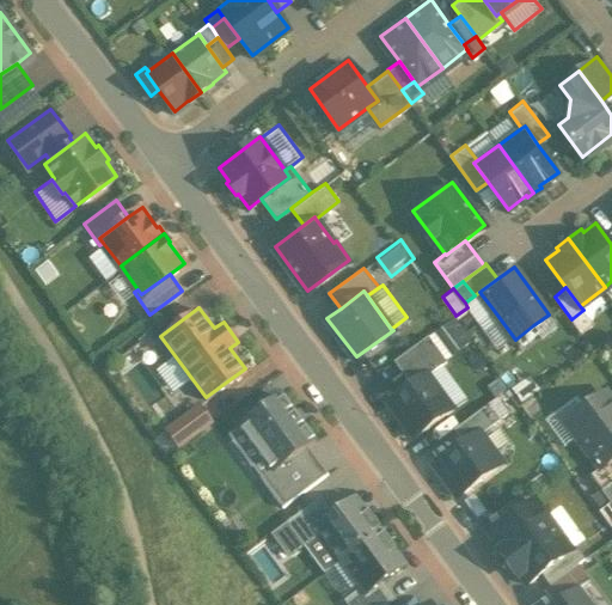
[(513,336),(493,309),(477,319),(497,347),(513,336)]
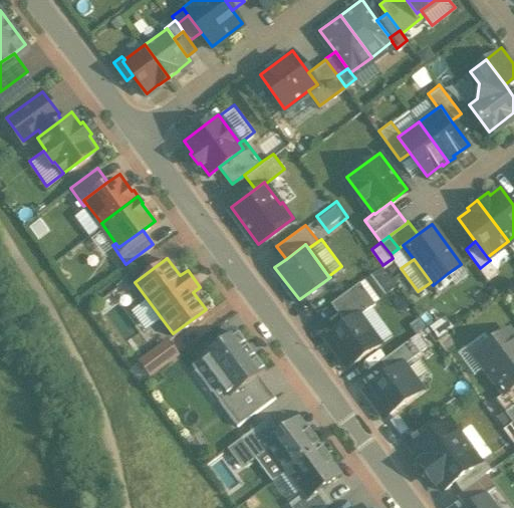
[(490,260),(480,268),(487,277),(497,270),(490,260)]
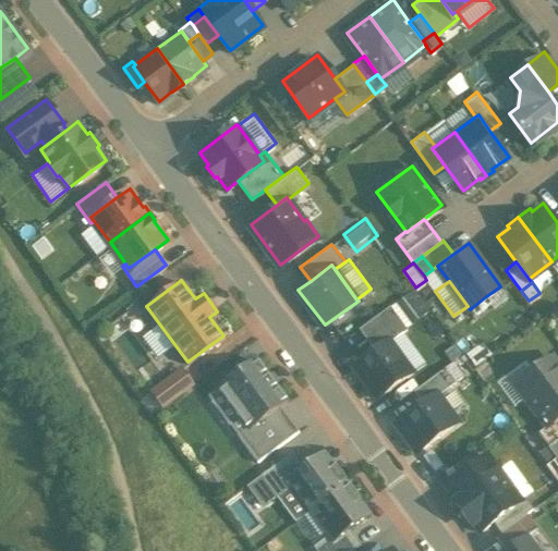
[(414,285),(401,295),(417,317),(431,307),(415,288),(414,285)]
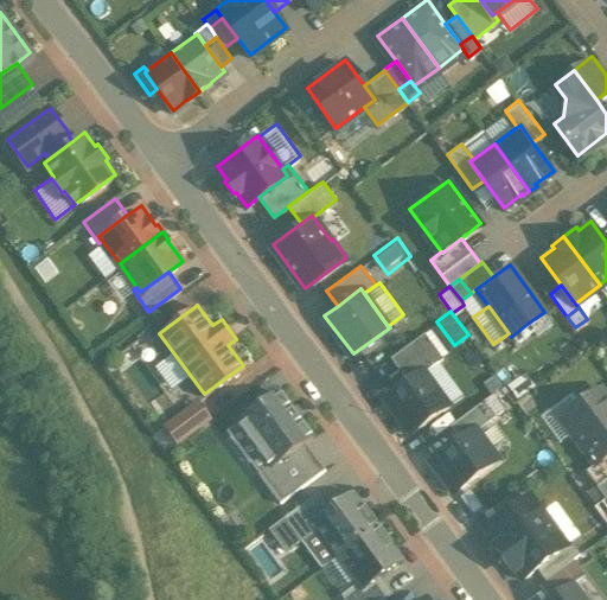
[(436,321),(425,331),(441,355),(454,345),(436,321)]
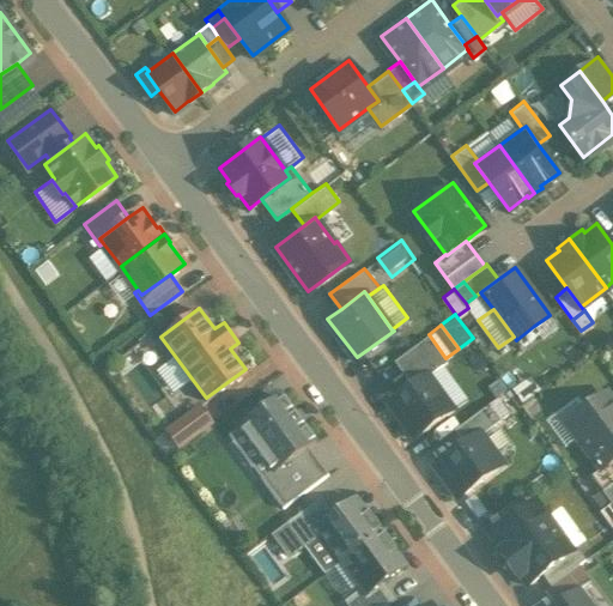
[(534,326),(516,340),(520,344),(538,331),(534,326)]
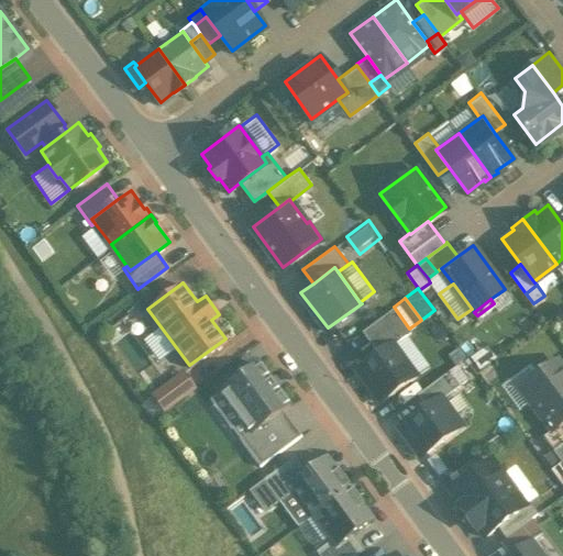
[(392,342),(393,343),(407,333),(410,330),(409,329),(394,307),(362,330),(378,352),(392,342)]
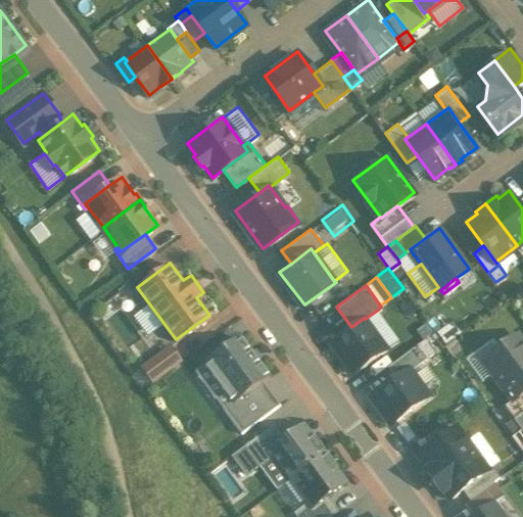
[(378,310),(365,319),(385,346),(397,337),(378,310)]
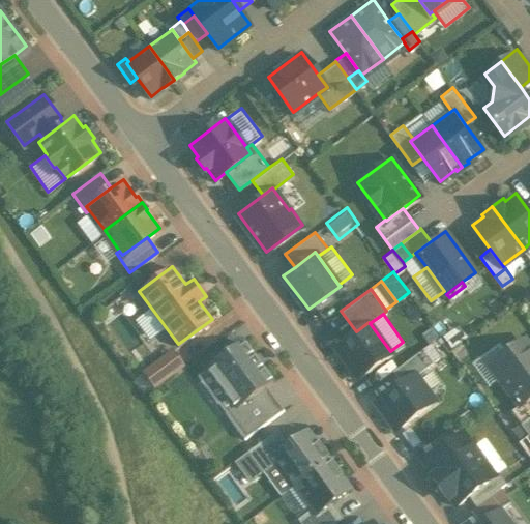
[(356,331),(336,347),(358,377),(391,352),(390,351),(370,323),(369,322),(356,331)]
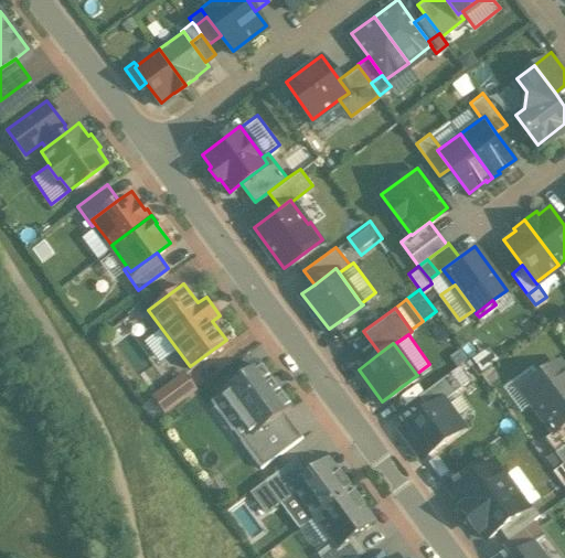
[(564,366),(560,360),(540,374),(522,387),(531,399),(553,428),(553,429),(564,419),(564,366)]
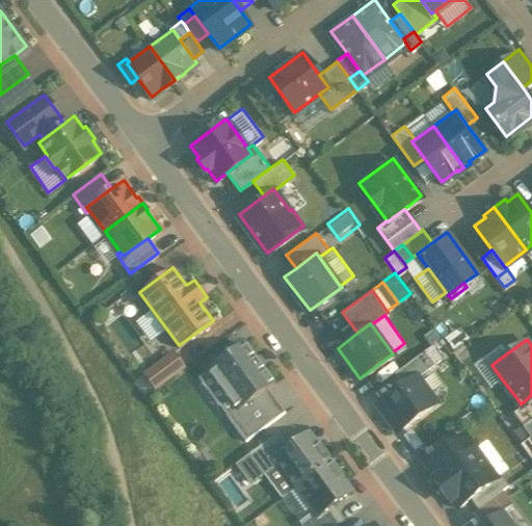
[(244,341),(208,368),(237,408),(237,409),(267,387),(274,382),(244,341)]
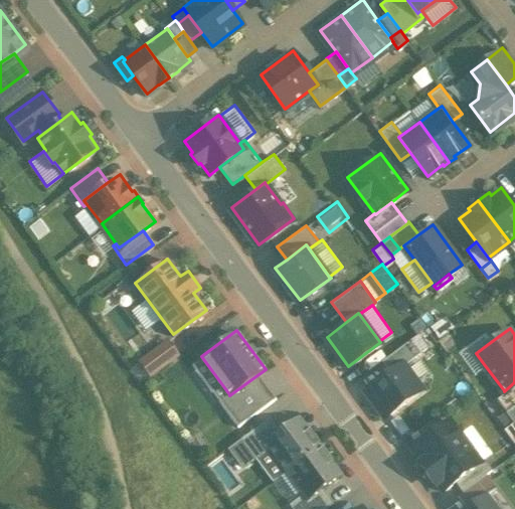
[(484,364),(476,353),(492,341),(484,330),(458,350),(474,372),(484,364)]
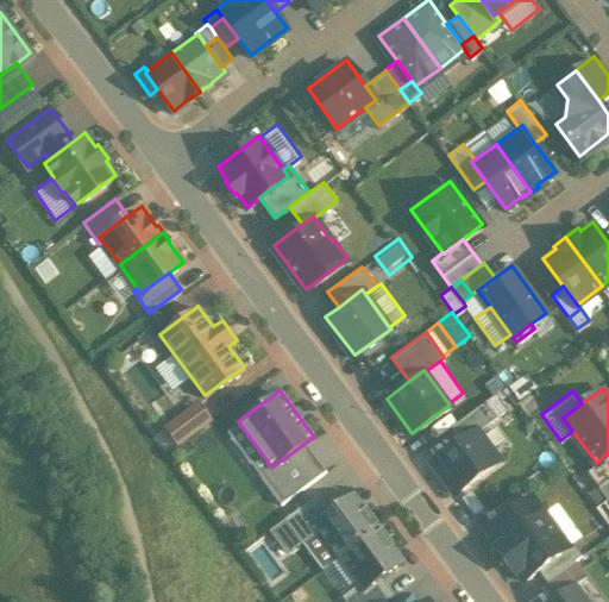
[(476,428),(477,431),(498,415),(487,400),(451,426),(462,439),(476,428)]
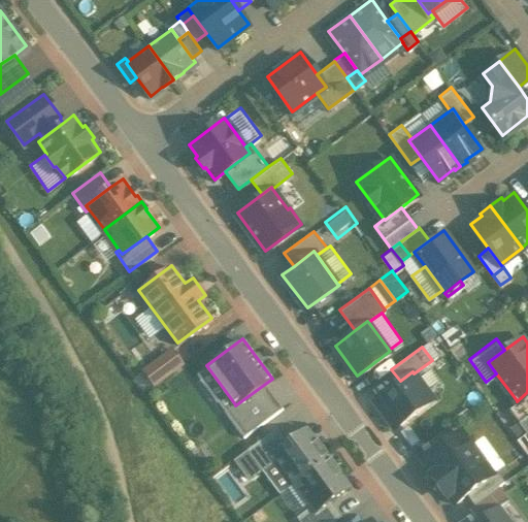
[(172,348),(143,369),(153,383),(183,360),(172,348)]
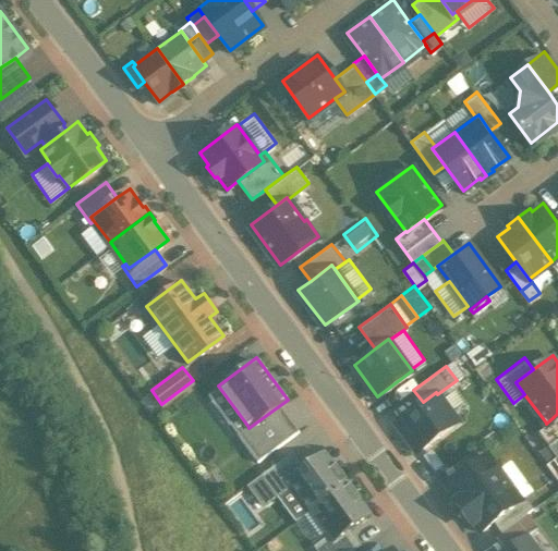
[(249,427),(218,386),(208,393),(239,433),(249,427)]
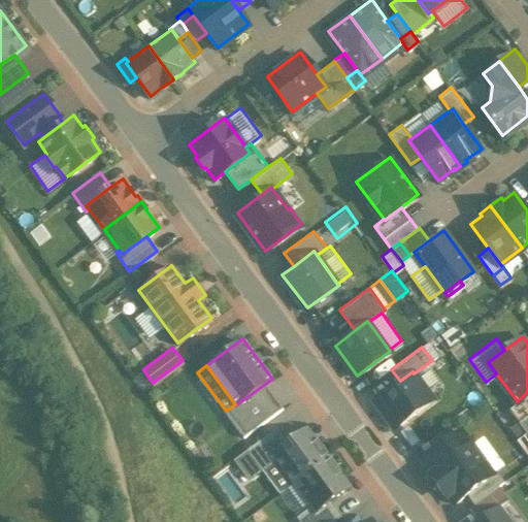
[(400,381),(374,399),(395,427),(433,398),(414,373),(413,371),(400,381)]
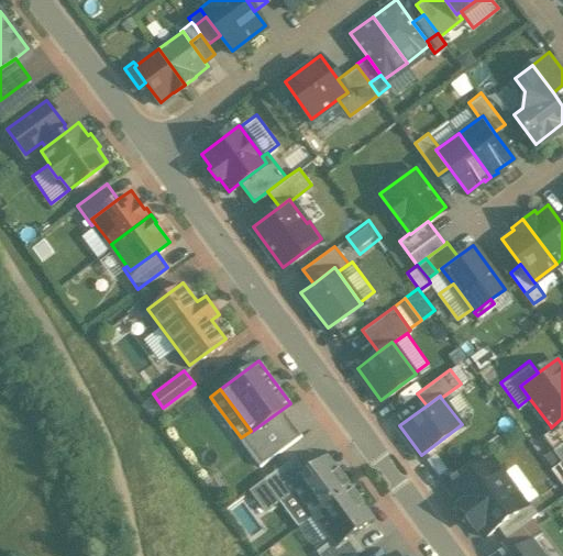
[(251,432),(251,431),(241,437),(260,464),(301,433),(283,409),(251,432)]
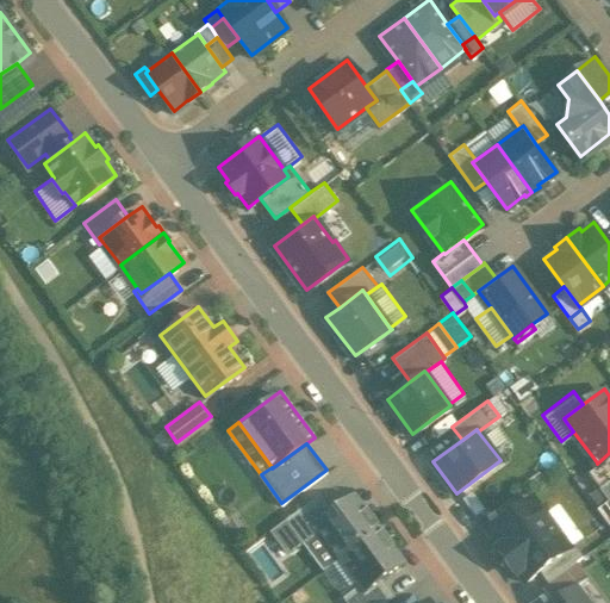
[(609,453),(597,464),(597,462),(587,470),(608,498),(609,496),(609,453)]
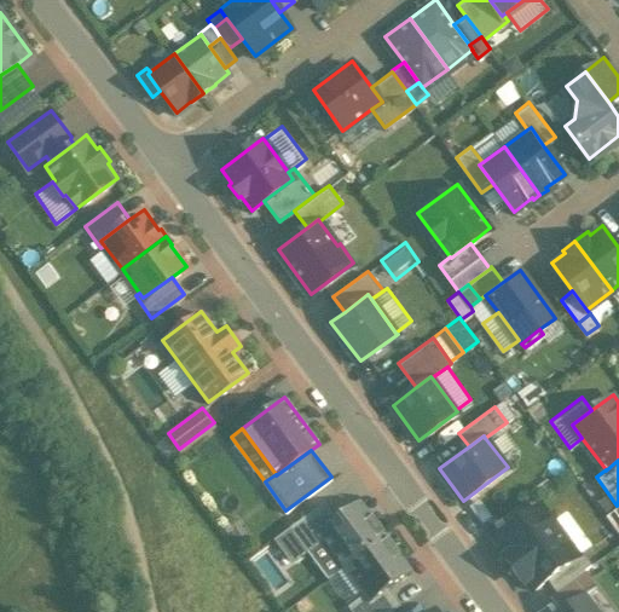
[(323,538),(343,566),(386,533),(360,498),(336,517),(317,531),(323,538)]
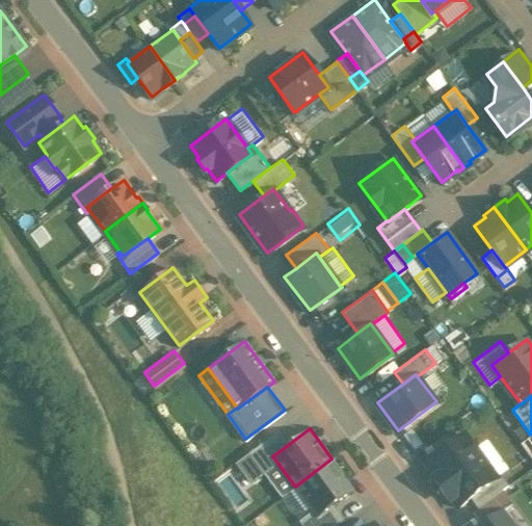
[(277,463),(272,456),(289,444),(278,429),(248,452),(264,473),(277,463)]
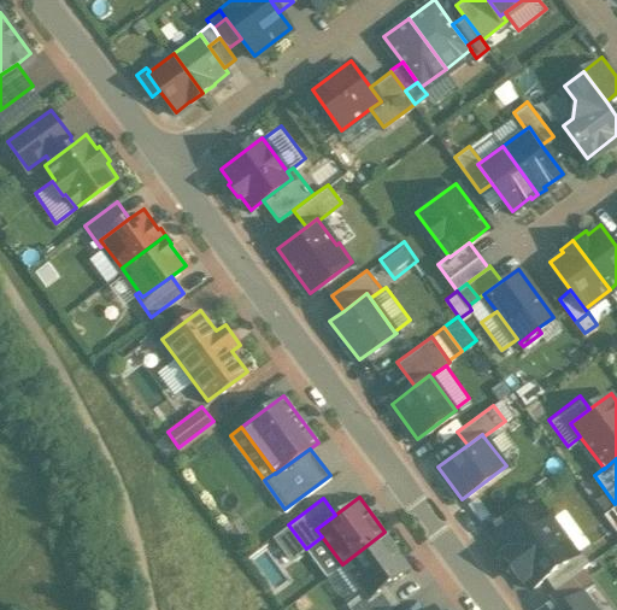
[(575,551),(539,502),(494,535),(505,551),(503,553),(518,574),(521,573),(530,586),(546,575),(576,552),(575,551)]
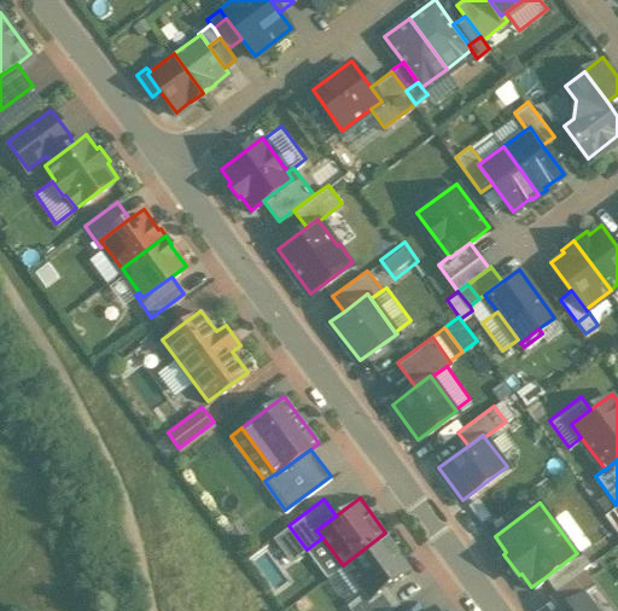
[(617,502),(616,505),(604,513),(617,531),(617,502)]
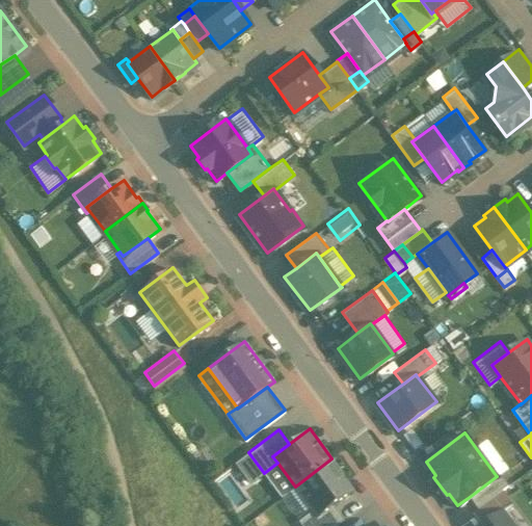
[(353,490),(331,458),(295,487),(312,509),(317,517),(334,504),(353,490)]
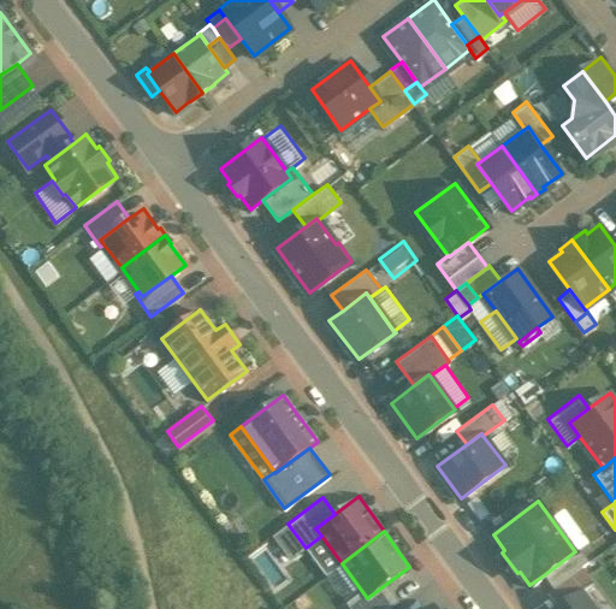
[(574,550),(575,551),(545,574),(554,585),(588,560),(579,547),(574,550)]
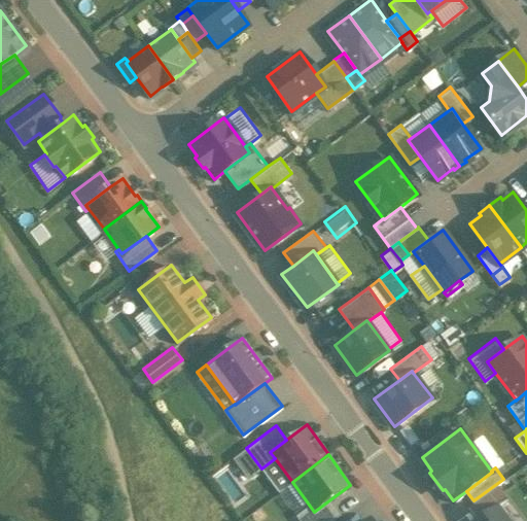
[(479,518),(496,505),(507,496),(498,483),(468,505),(479,518)]
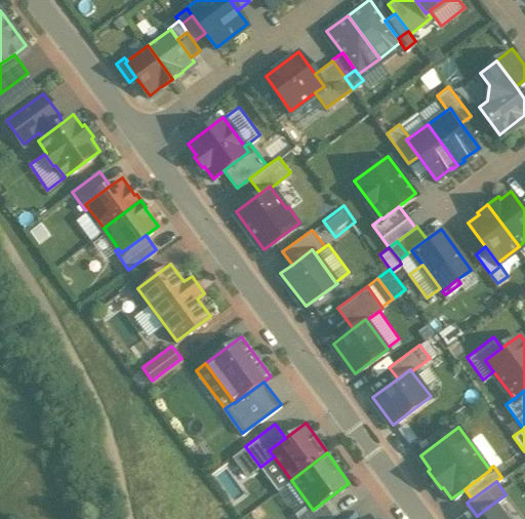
[(329,497),(313,510),(308,503),(294,513),(298,518),(328,518),(339,511),(329,497)]
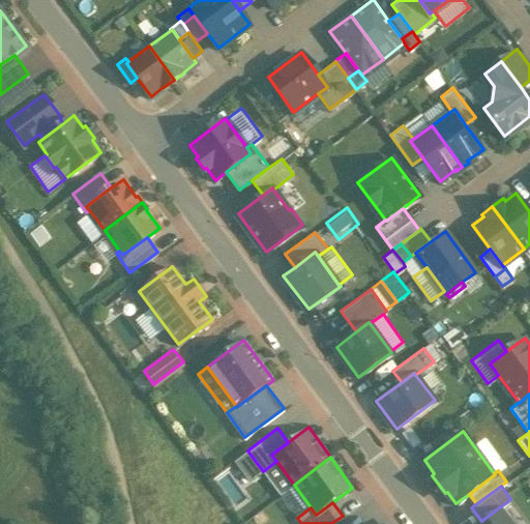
[(510,523),(499,507),(481,521),(476,523),(510,523)]
